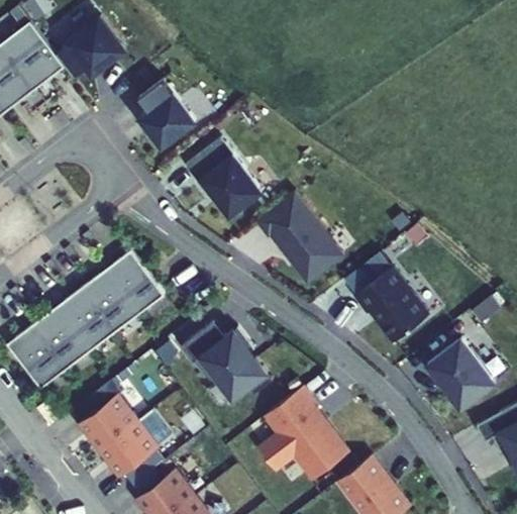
[(69,44),(56,55),(64,66),(73,78),(86,68),(92,75),(125,49),(100,15),(66,41),(69,44)]
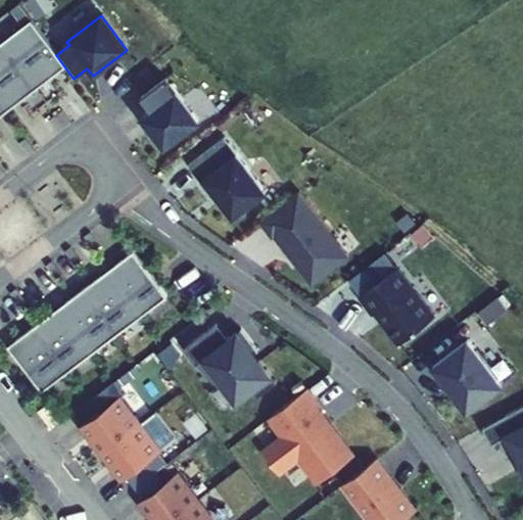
[(0,44),(0,46),(34,90),(64,66),(56,55),(30,21),(0,44)]
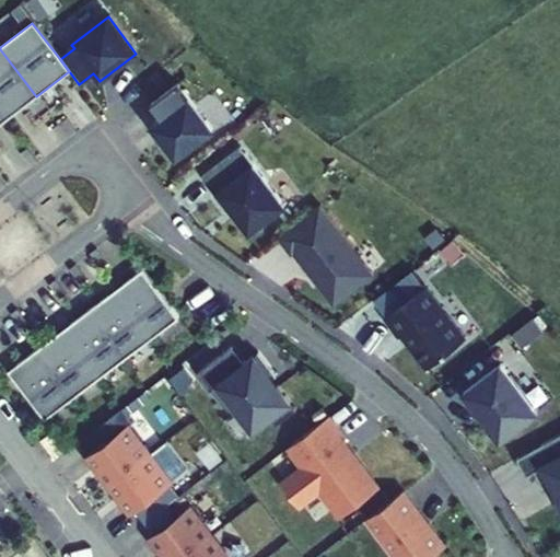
[(0,116),(4,122),(36,96),(0,49),(0,116)]
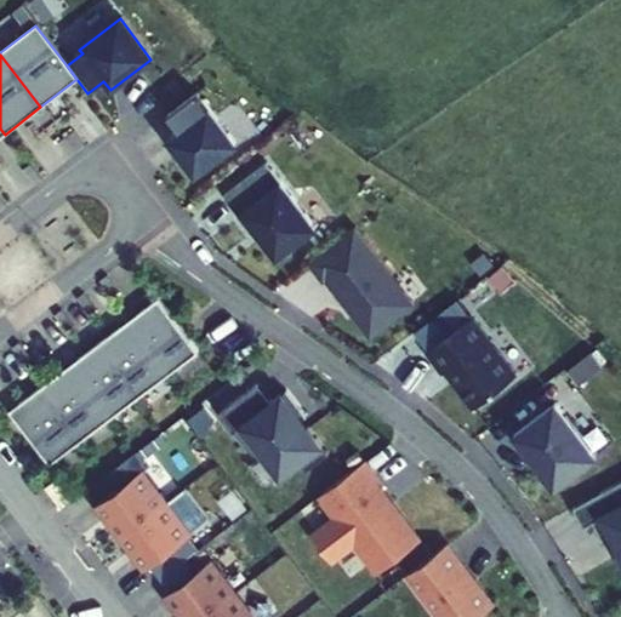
[(167,141),(194,175),(234,144),(195,93),(166,116),(178,132),(167,141)]
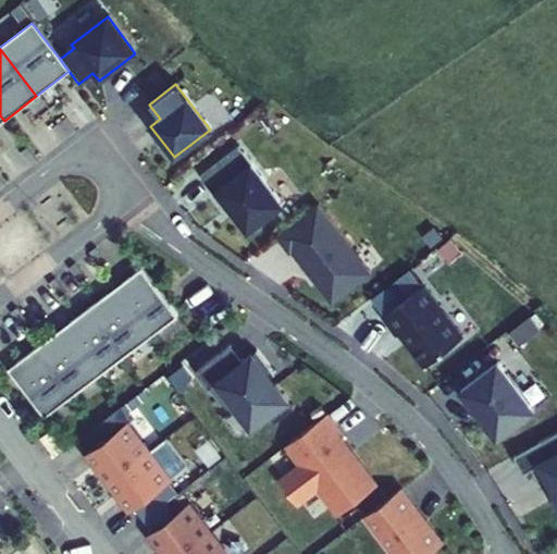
[(281,206),(237,147),(199,176),(213,195),(217,193),(229,208),(230,207),(248,231),(281,206)]
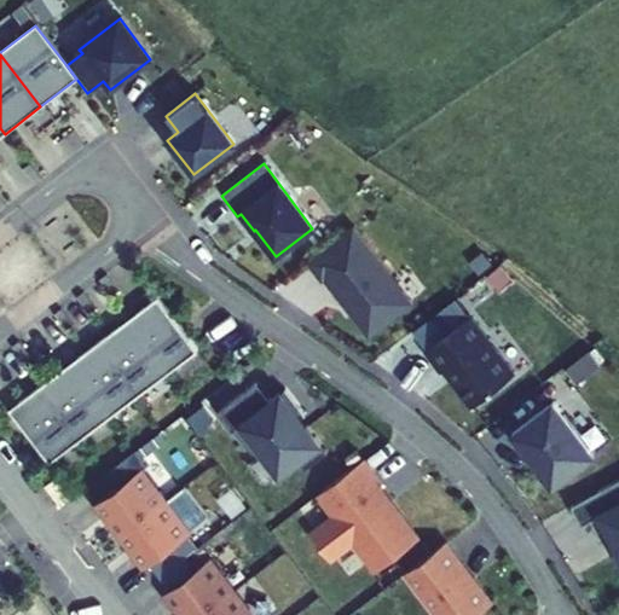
[(410,306),(351,227),(305,262),(319,280),(322,279),(366,338),(410,306)]
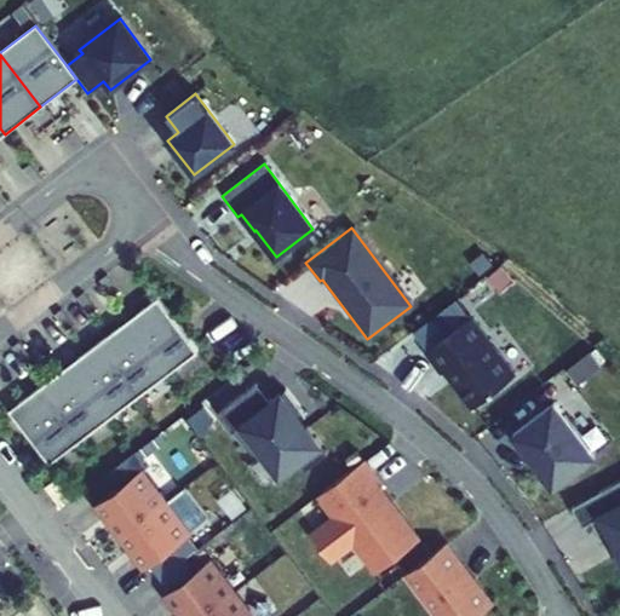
[(156,298),(126,321),(167,374),(196,351),(156,298)]
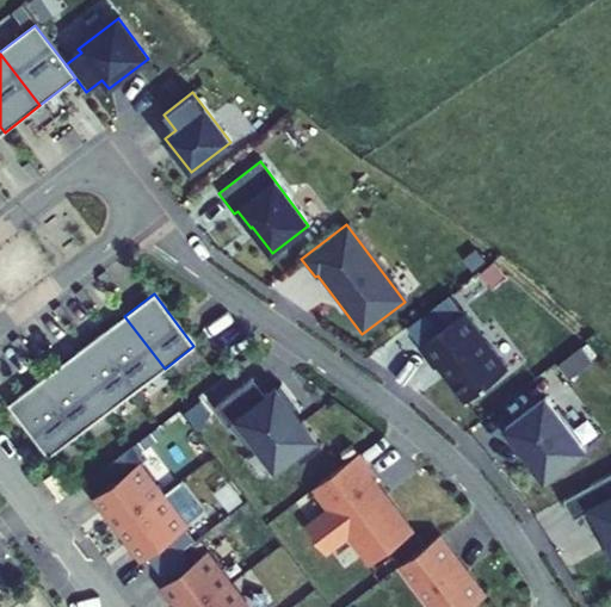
[(430,309),(405,328),(419,347),(444,328),(430,309)]
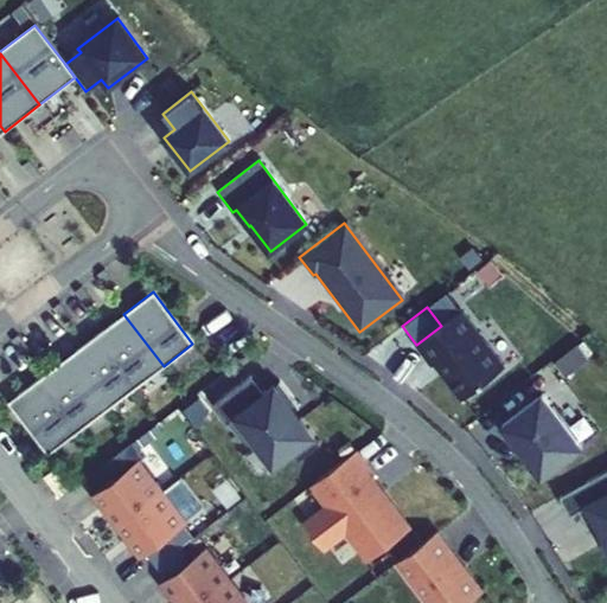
[(502,369),(459,312),(441,326),(416,345),(415,345),(430,366),(434,363),(442,373),(441,374),(460,399),(502,369)]
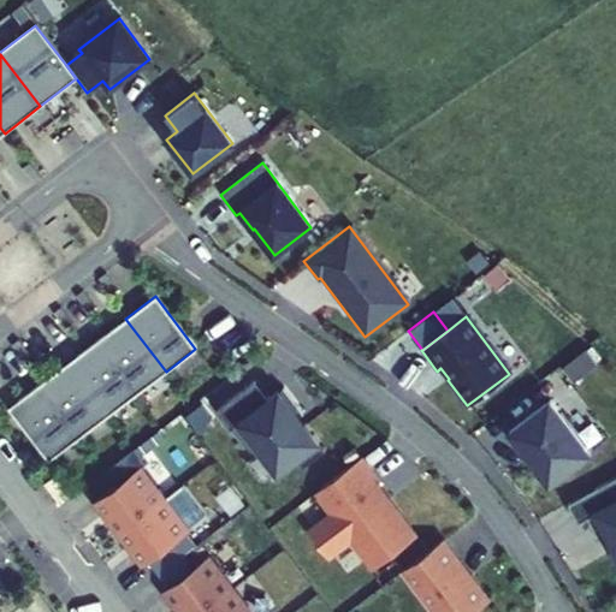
[(96,342),(137,393),(166,372),(125,319),(96,342)]
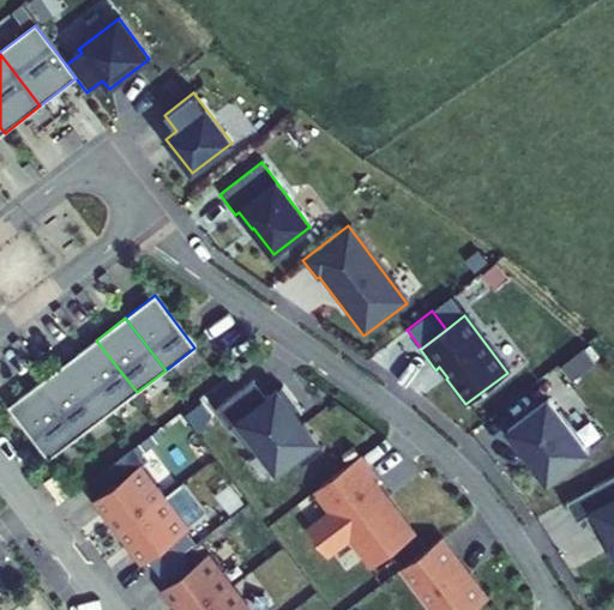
[(96,340),(66,362),(107,415),(137,392),(96,340)]
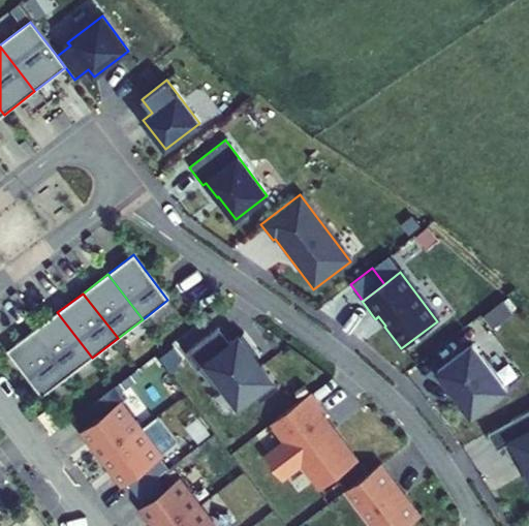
[(57,312),(32,332),(67,377),(92,358),(57,312)]
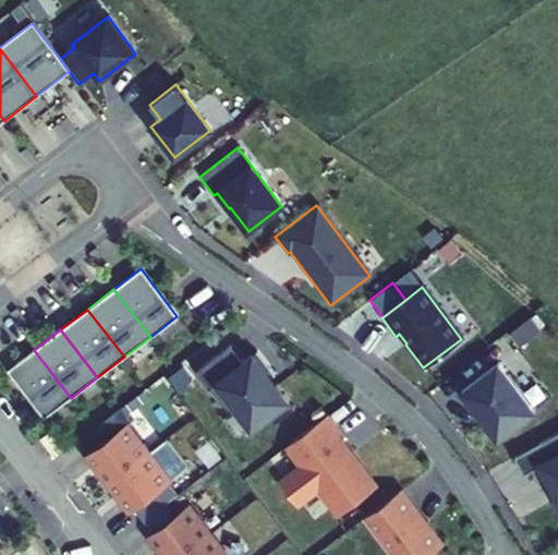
[(194,373),(208,390),(210,388),(227,410),(232,405),(251,429),(267,417),(274,424),(293,409),(269,377),(273,374),(256,352),(242,362),(229,346),(194,373)]
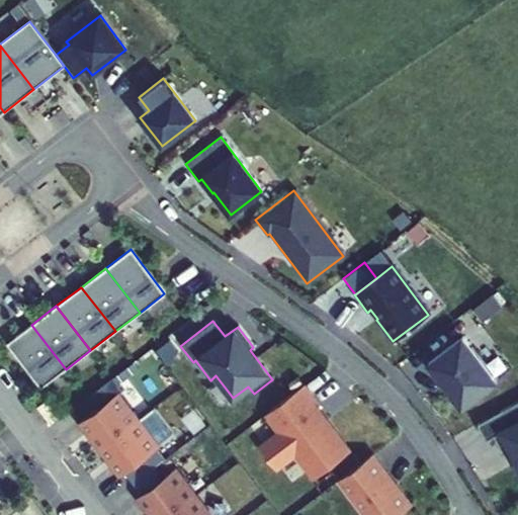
[(66,369),(31,325),(7,343),(40,388),(66,369)]
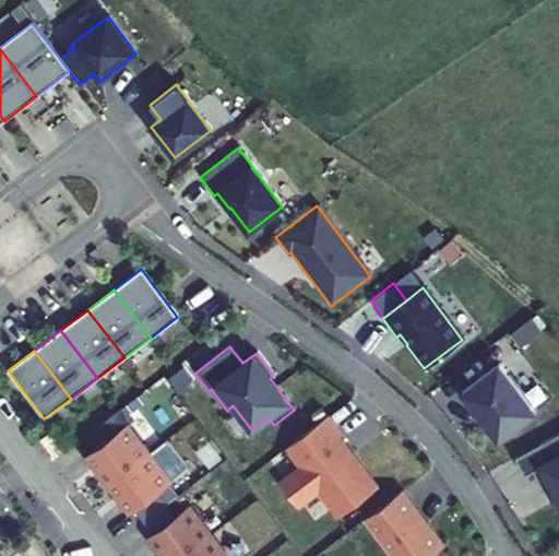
[(533,412),(497,364),(461,392),(497,440),(533,412)]
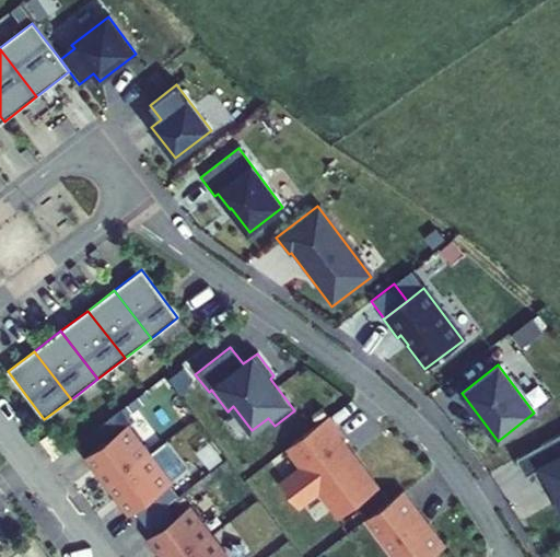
[(340,433),(327,416),(284,449),(300,467),(279,484),(298,508),(317,492),(337,519),(376,488),(337,437),(340,433)]
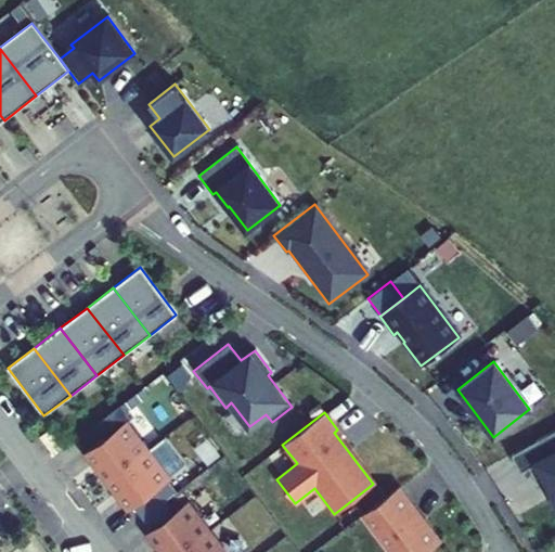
[(84,433),(93,446),(115,429),(105,416),(84,433)]
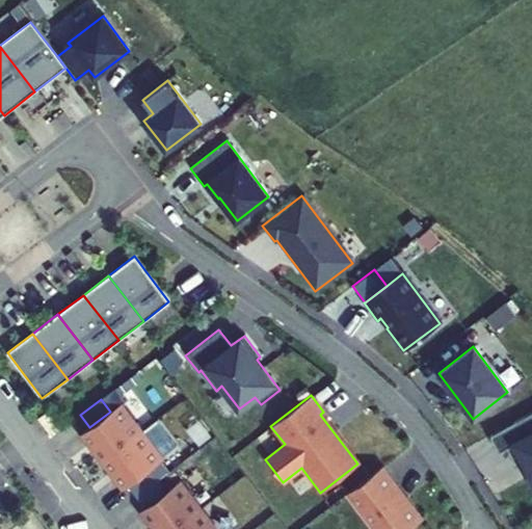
[(102,460),(140,431),(120,404),(110,412),(89,427),(81,433),(102,460)]
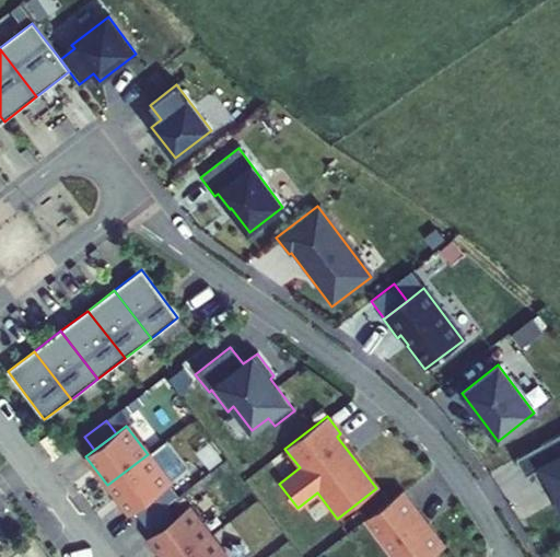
[(62,449),(49,432),(41,440),(54,456),(62,449)]
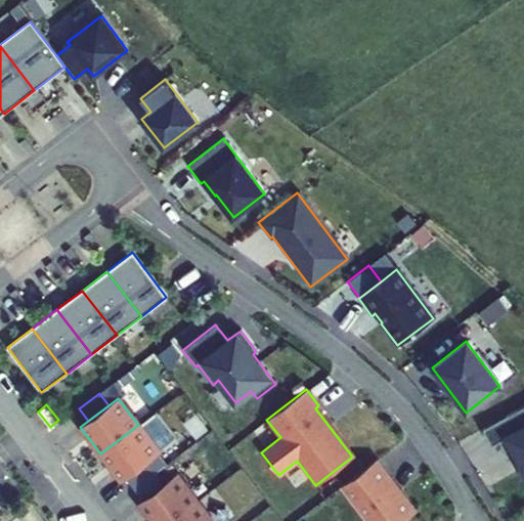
[(523,405),(504,417),(513,433),(501,438),(510,453),(515,451),(523,468),(523,405)]
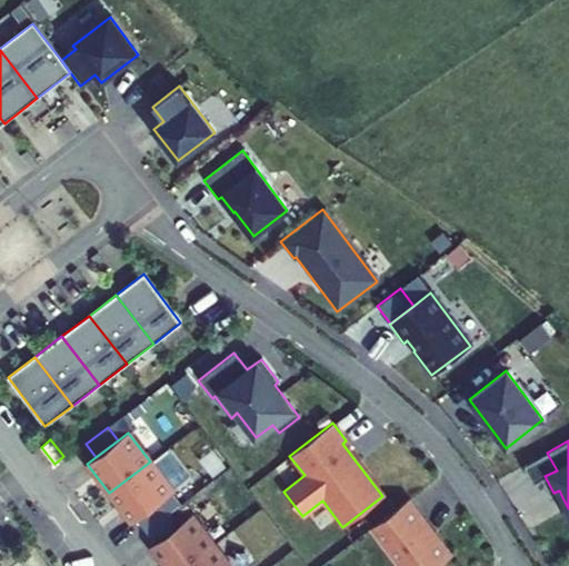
[(172,492),(150,462),(109,493),(131,523),(136,519),(158,503),(172,492)]
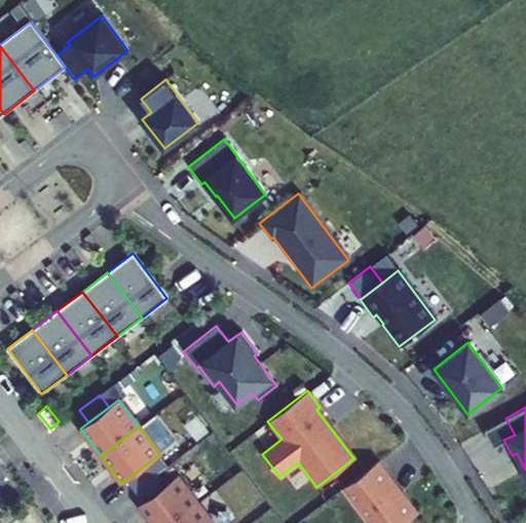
[(376,461),(341,488),(368,522),(403,522),(416,513),(376,461)]
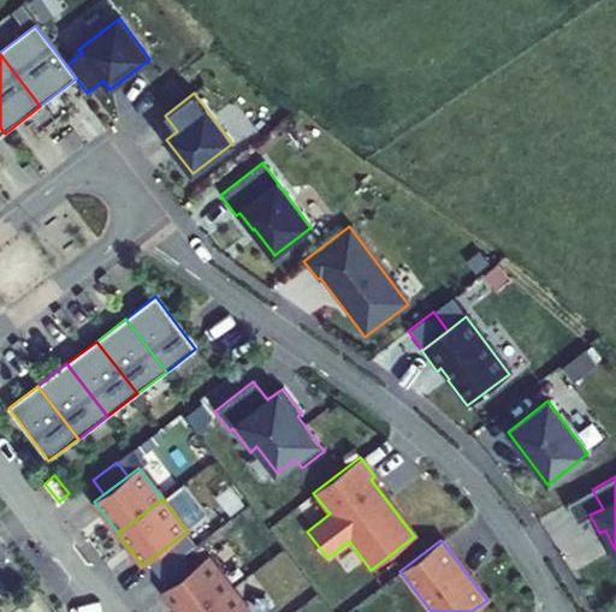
[(171,544),(147,562),(157,575),(181,557),(171,544)]
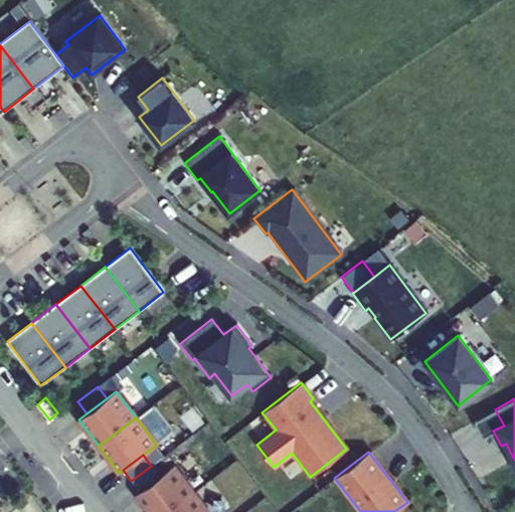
[(166,511),(192,492),(172,466),(159,476),(151,466),(131,481),(139,491),(135,494),(149,511),(166,511)]
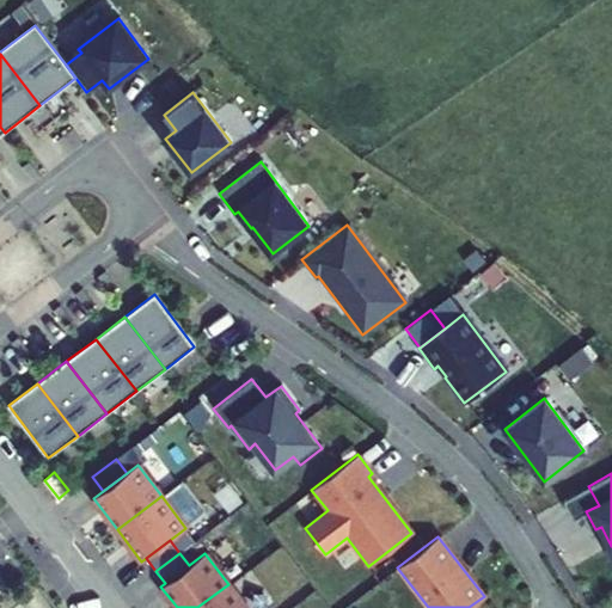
[(246,607),(228,584),(197,607),(246,607)]
